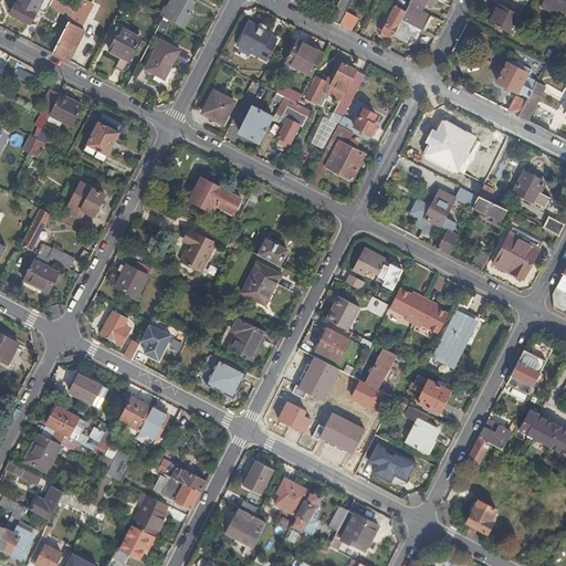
[(38,9),(41,0),(17,0),(11,12),(30,23),(38,9)]
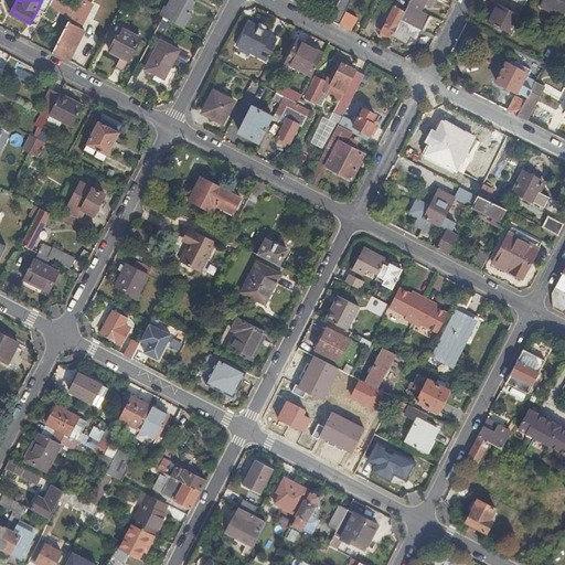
[(51,0),(41,0),(38,9),(45,12),(50,3),(51,0)]
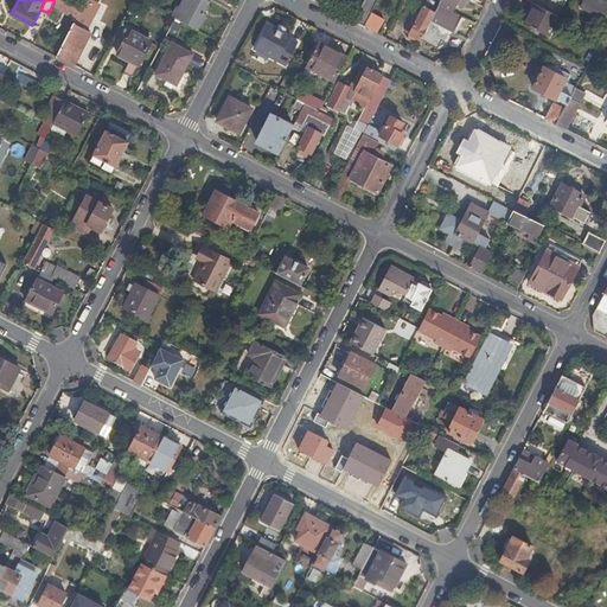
[(172,17),(174,18),(197,30),(206,14),(203,12),(210,0),(208,0),(183,0),(179,8),(177,7),(172,17)]
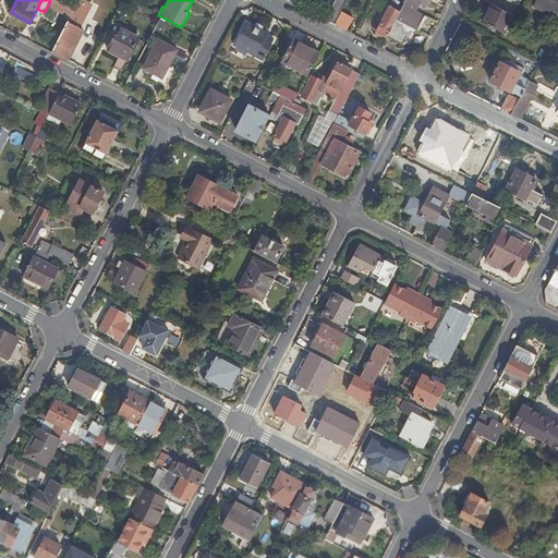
[(334,0),(324,20),(334,25),(346,0),(334,0)]
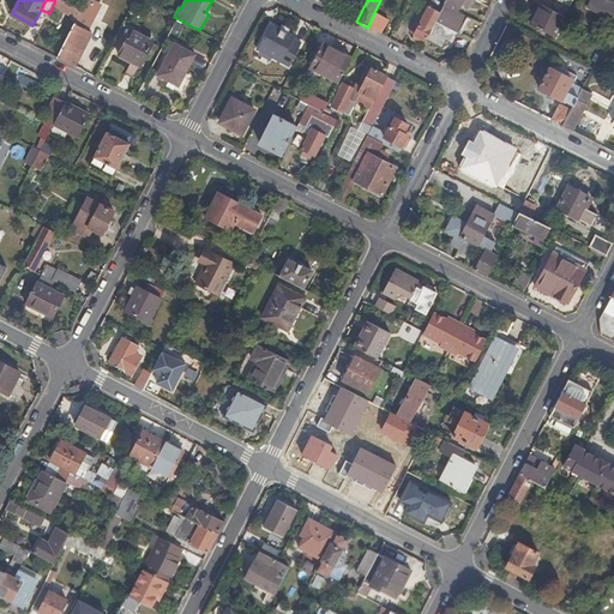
[(425,4),(423,6),(439,14),(444,6),(446,0),(433,0),(429,7),(425,4)]
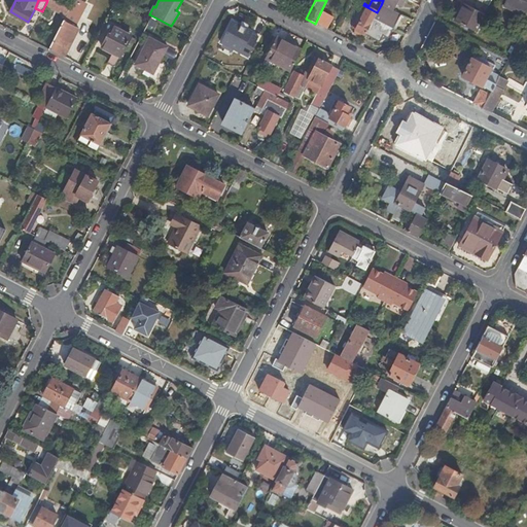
[(526,0),(506,0),(504,4),(526,15),(526,0)]
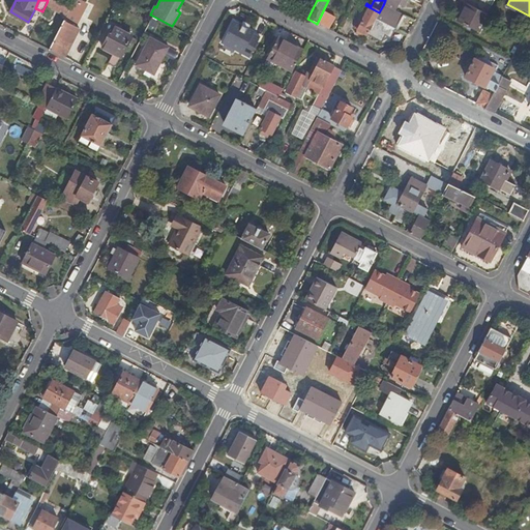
[(467,2),(464,1),(454,19),(458,21),(467,2)]
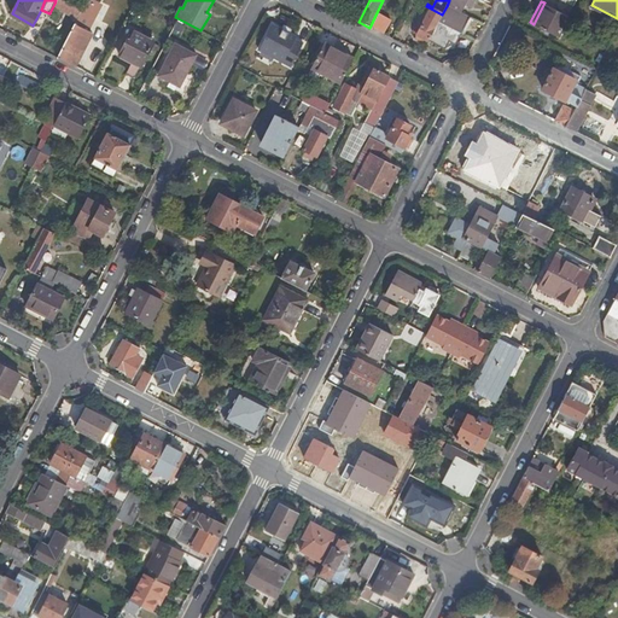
[(79,17),(82,10),(69,3),(65,10),(79,17)]
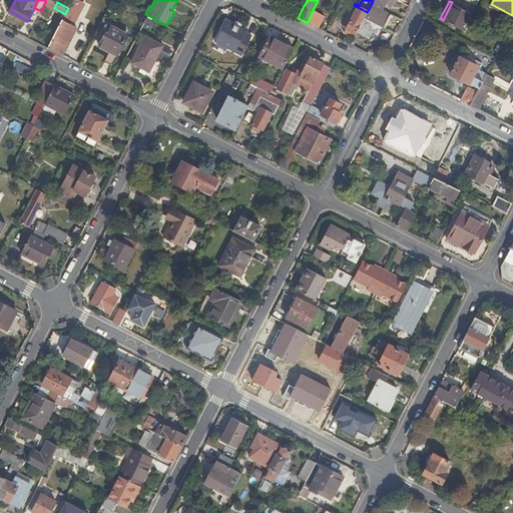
[(452,2),(443,20),(464,30),(473,13),(472,13),(452,2)]
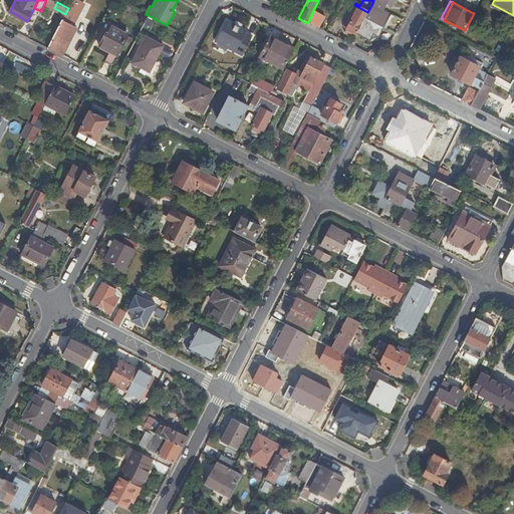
[(344,32),(354,38),(356,34),(367,12),(354,5),(352,9),(353,10),(349,17),(348,17),(343,28),(346,29),(344,32)]
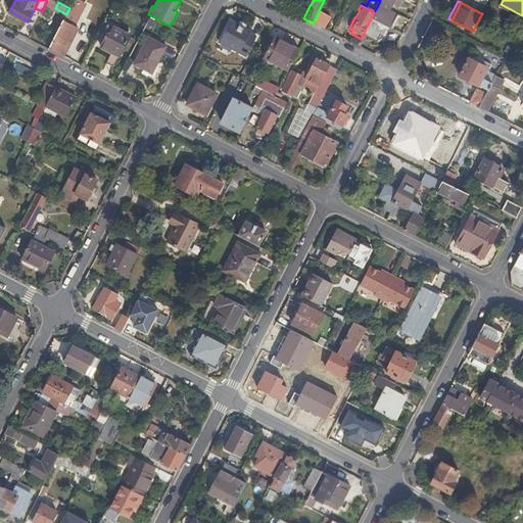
[(374,12),(363,35),(376,42),(380,36),(385,38),(397,14),(378,5),(374,12)]
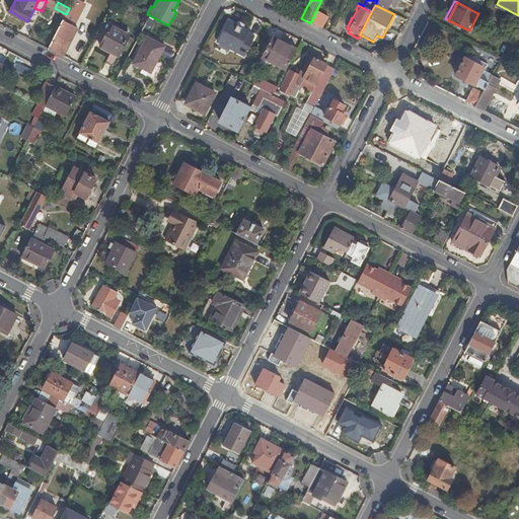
[(49,49),(63,56),(77,27),(74,25),(79,13),(69,8),(66,14),(49,49)]
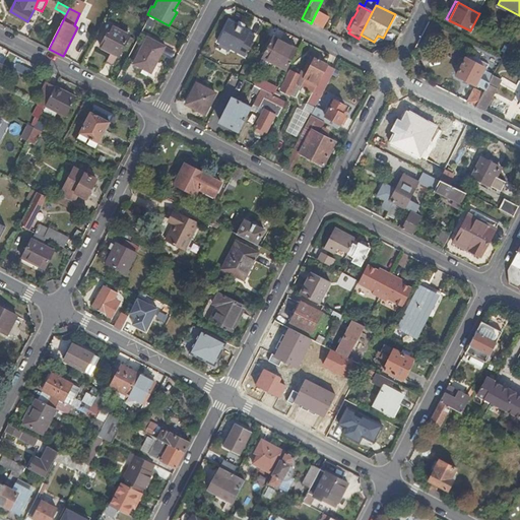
[(105,61),(112,65),(117,56),(118,56),(129,35),(112,25),(101,47),(110,52),(105,61)]
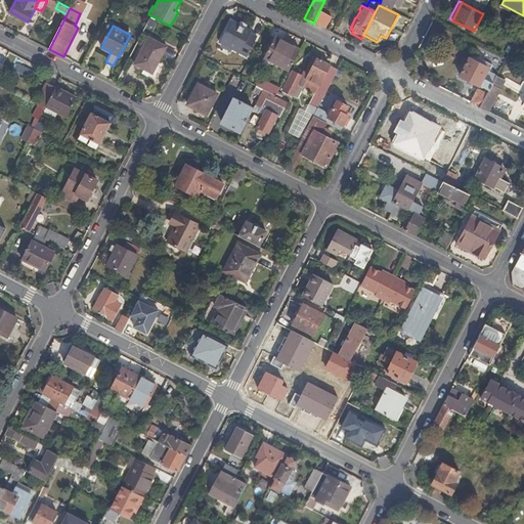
[(134,64),(153,74),(166,46),(148,37),(134,64)]
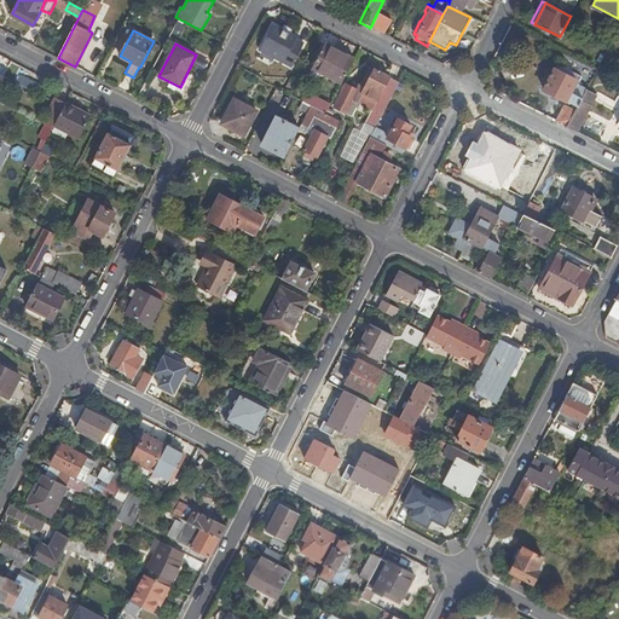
[(341,84),(354,59),(324,44),(312,68),(337,81),(341,84)]
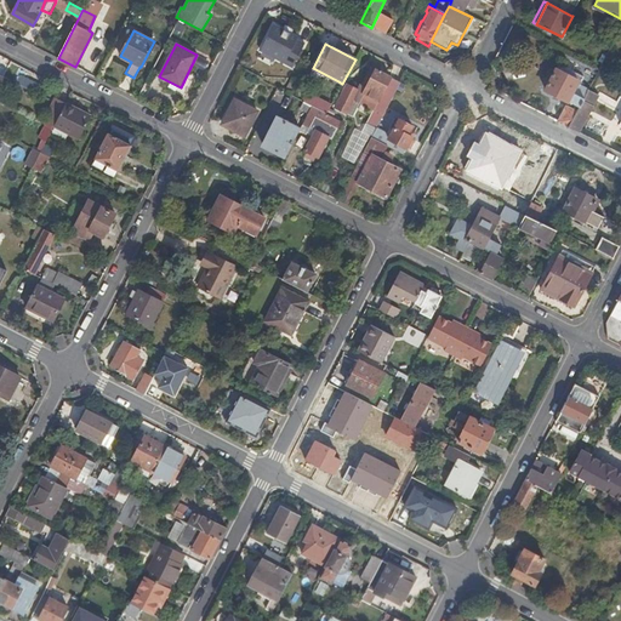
[(254,68),(281,83),(289,68),(278,62),(280,56),(263,47),(254,68)]
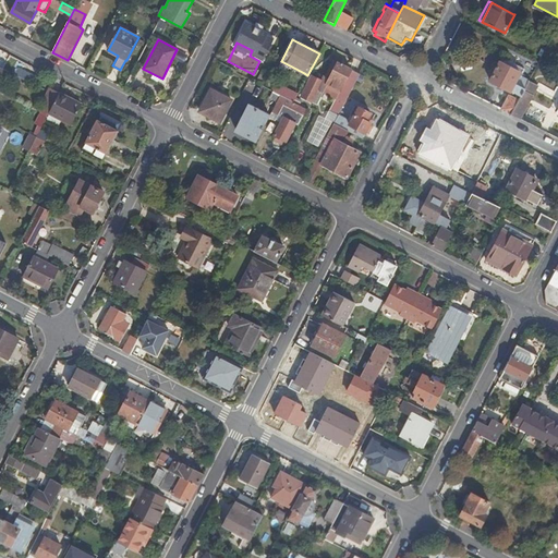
[(358,77),(360,74),(337,62),(328,79),(324,76),(322,81),(312,76),(301,97),(317,105),(324,92),(335,98),(328,111),(338,116),(339,113),(358,77)]
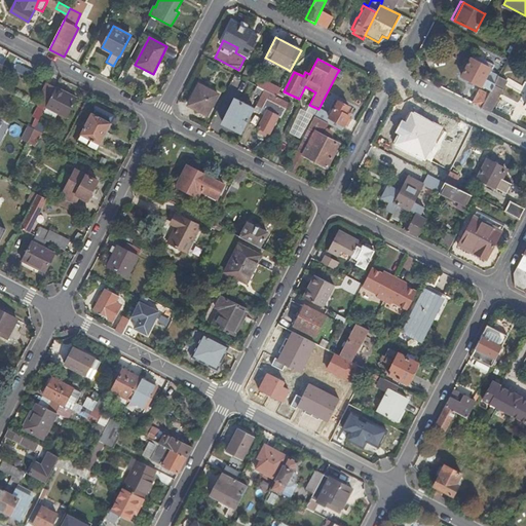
[(491,91),(494,84),(485,79),(489,69),(471,60),(461,77),(481,86),(481,85),(491,91)]
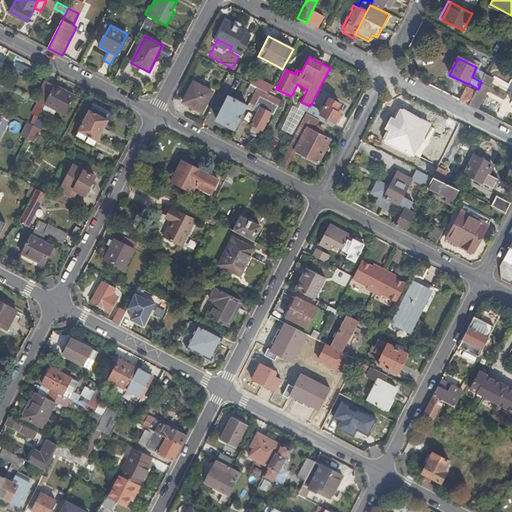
[(30,78),(34,71),(16,62),(13,69),(30,78)]
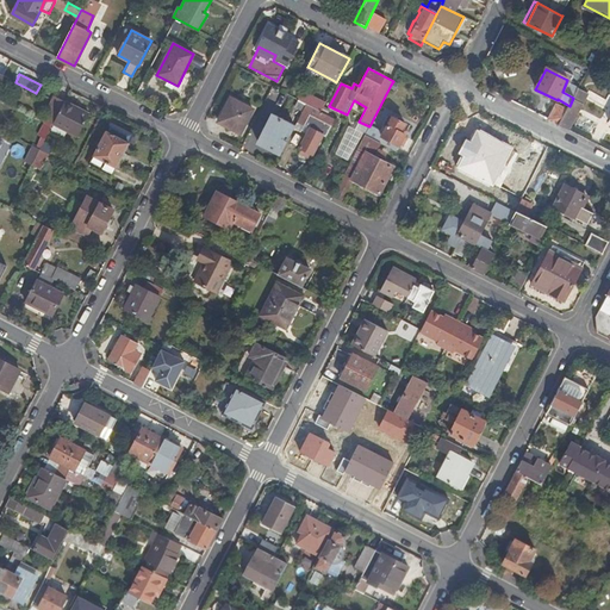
[(559,126),(568,131),(587,94),(578,88),(573,98),(570,106),(567,110),(559,126)]
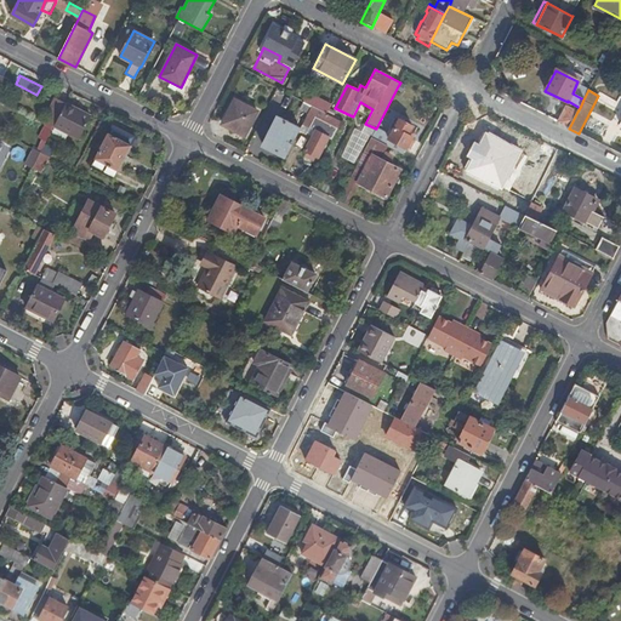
[(326,114),(331,106),(307,93),(303,102),(312,106),(326,114)]
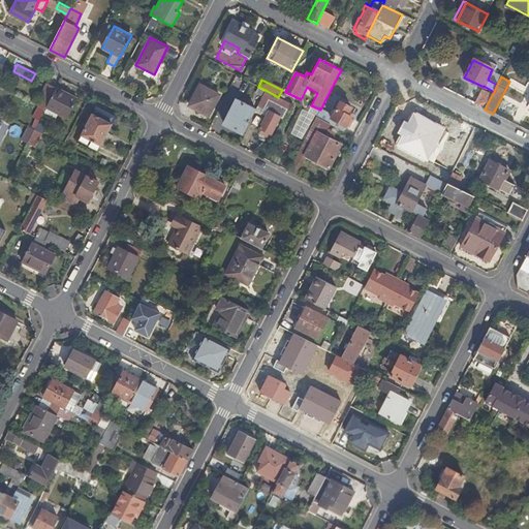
[(47,107),(56,88),(49,84),(36,106),(44,111),(47,107)]
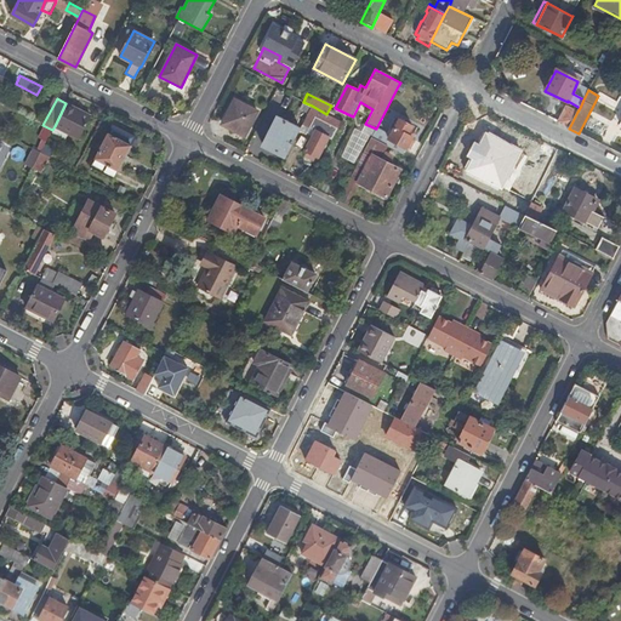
[(222,124),(245,135),(257,112),(234,100),(222,124)]
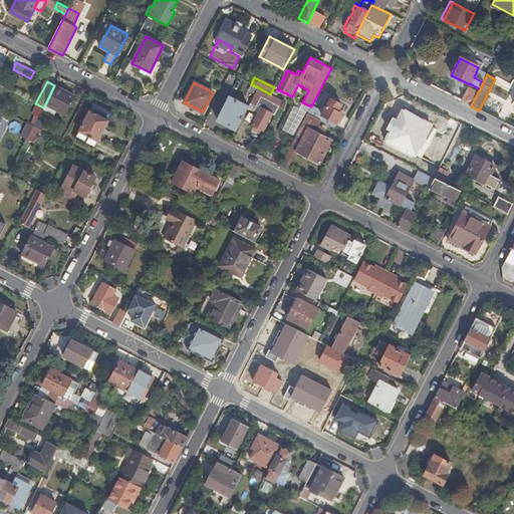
[(258,87),(251,84),(248,89),(255,93),(258,87)]
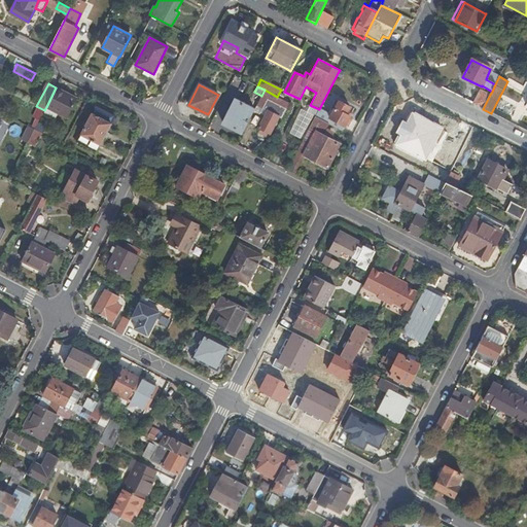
[(77,99),(56,88),(46,107),(67,117),(77,99)]
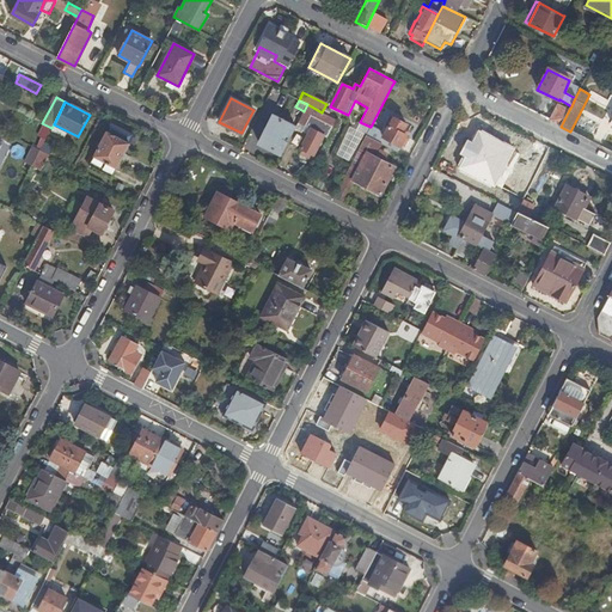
[(324,136),(326,138),(336,120),(322,112),(307,104),(304,111),(298,122),(311,129),(300,148),(304,151),(301,154),(307,158),(310,154),(313,155),(324,136)]
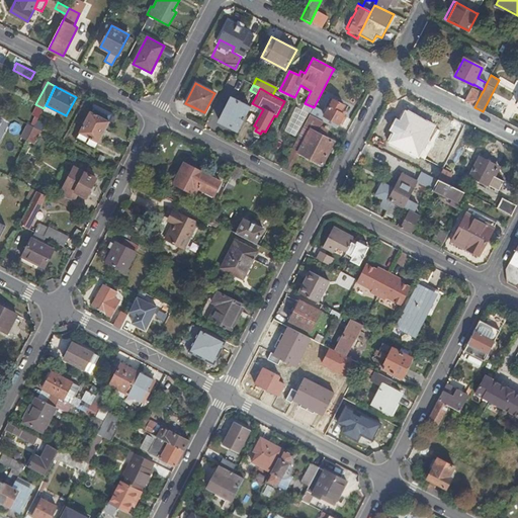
[(465,102),(475,107),(482,93),(471,88),(465,102)]
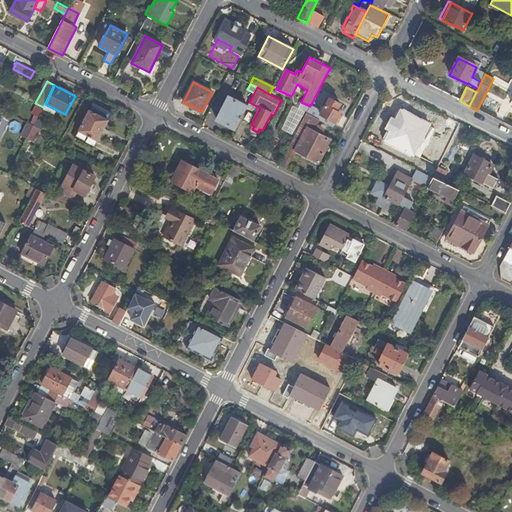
[(216,119),(235,129),(247,106),(228,96),(216,119)]
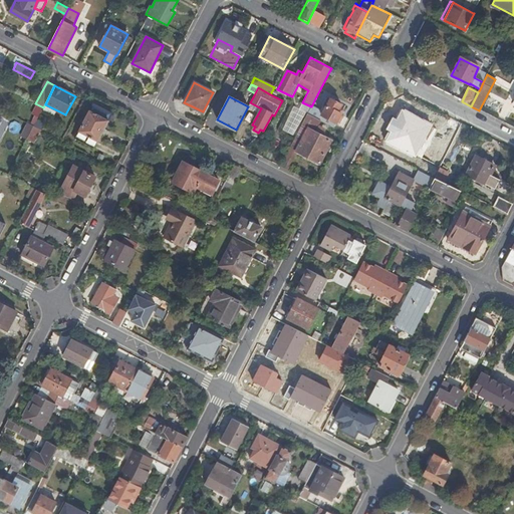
[(322,120),(333,127),(341,113),(334,109),(338,102),(329,98),(323,110),(312,104),(311,106),(308,113),(322,120)]
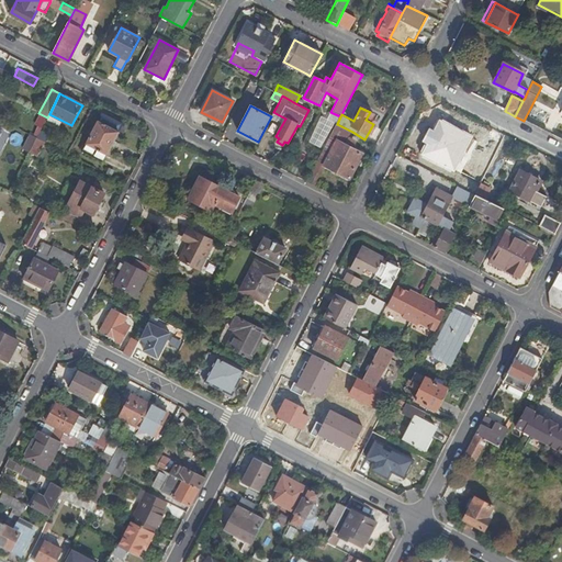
[(40,116),(30,134),(31,135),(36,138),(46,120),(40,116)]
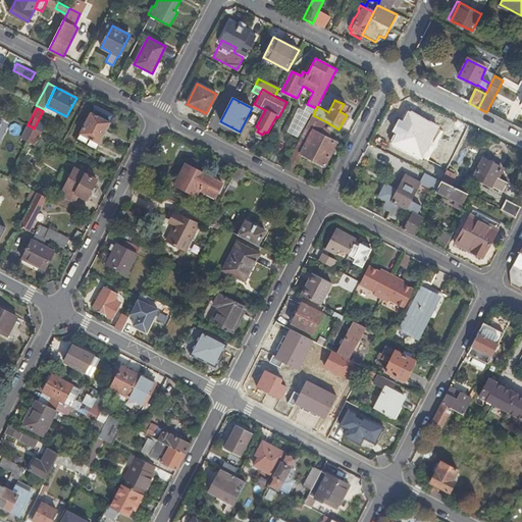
[(110,122),(91,112),(75,141),(96,151),(110,122)]
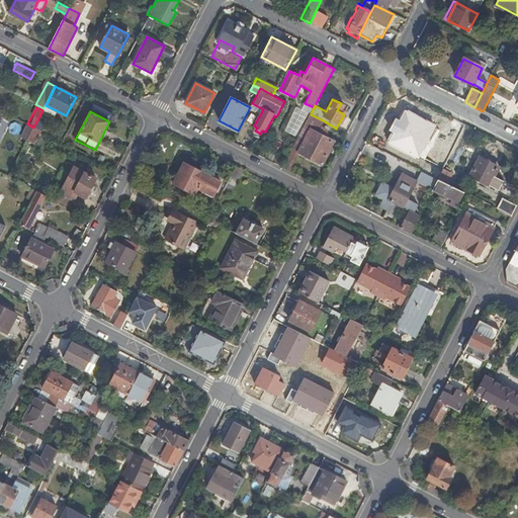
[(311,130),(298,153),(310,158),(322,165),(334,142),(319,134),(325,121),(311,114),(305,125),(311,130)]
